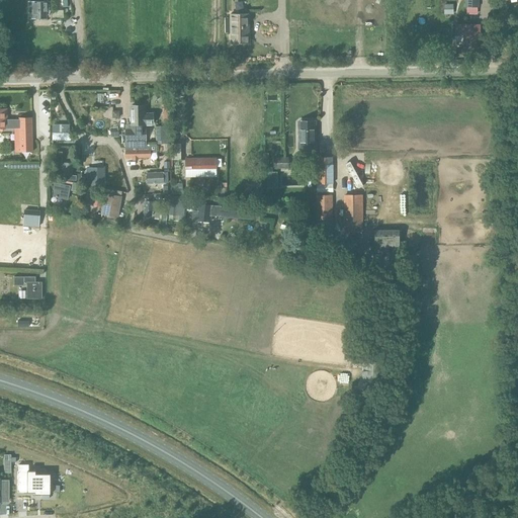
[(48,4),(48,2),(45,2),(45,0),(28,0),(29,2),(28,2),(29,18),(47,18),(47,11),(48,11),(48,9),(49,8),(49,5),(48,4)]
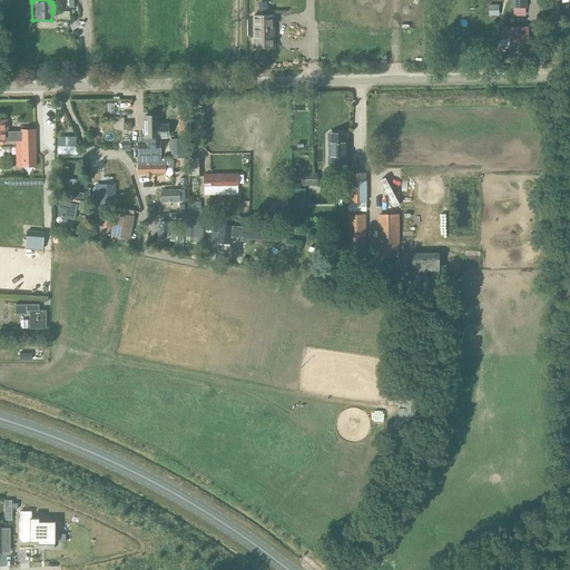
[(253,16),(254,48),(274,47),(273,16),(253,16)]
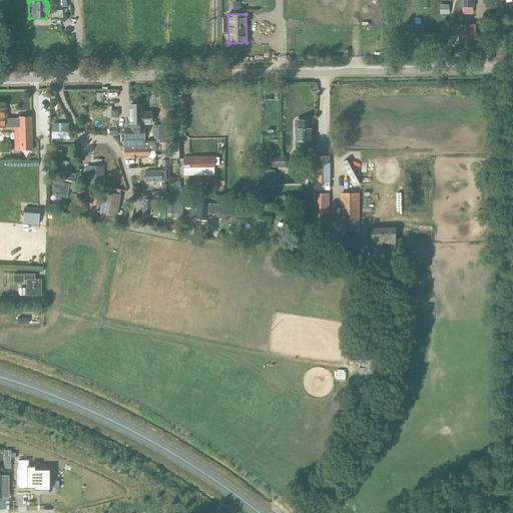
[(474,48),(474,25),(450,25),(450,40),(459,41),(459,47),(474,48)]
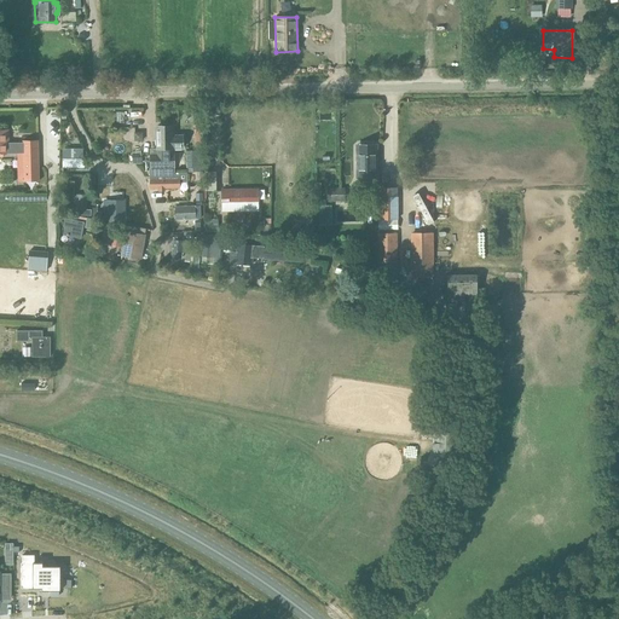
[(150,179),(151,179),(151,189),(187,187),(187,175),(180,175),(180,178),(174,178),(173,149),(183,149),(183,136),(173,136),(173,126),(157,127),(157,149),(151,150),(151,168),(150,168),(150,179)]
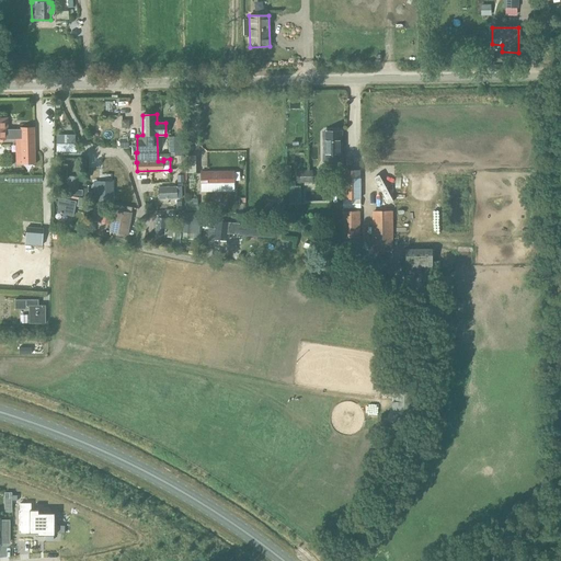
[(21,128),(22,164),(35,164),(34,128),(21,128)]
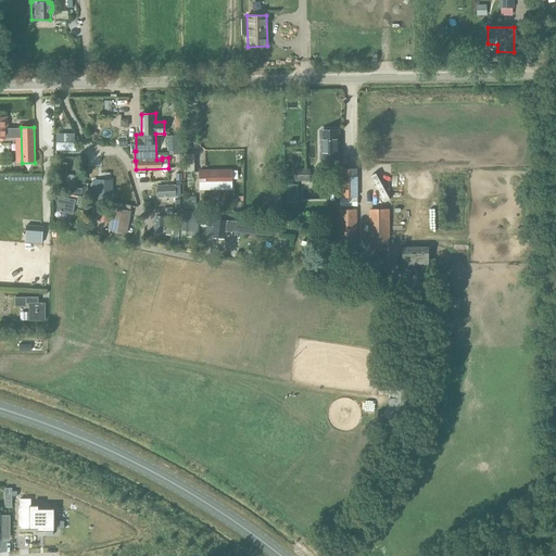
[(336,154),(336,130),(323,130),(323,137),(320,137),(320,154),(336,154)]
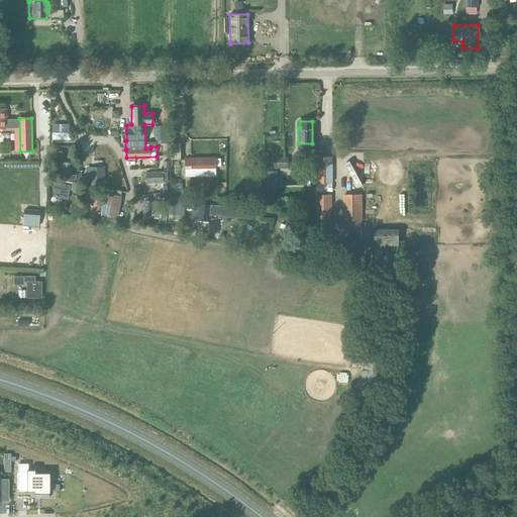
[(65,126),(58,125),(59,132),(54,132),(54,141),(65,141),(65,126)]
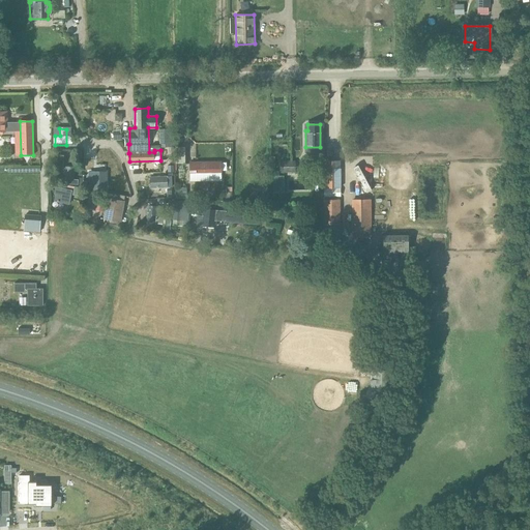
[(173,147),(172,128),(159,129),(160,147),(173,147)]
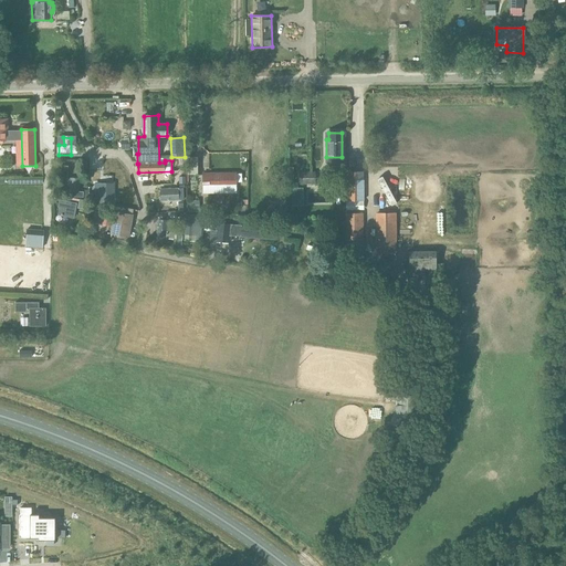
[(67,178),(67,166),(62,166),(62,187),(67,187),(67,186),(72,186),(72,191),(79,191),(79,178),(67,178)]
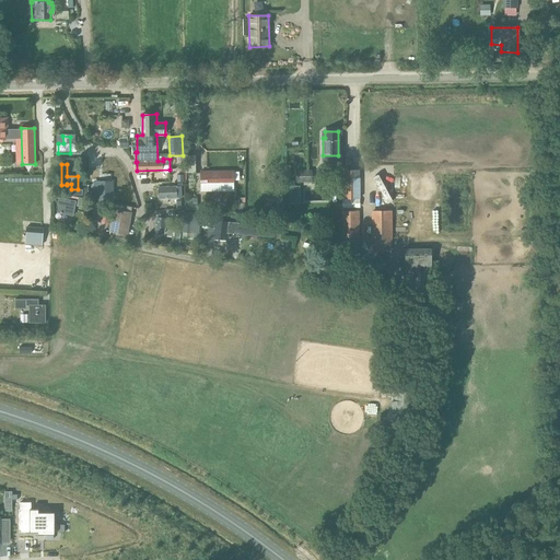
[(343,197),(359,197),(359,170),(343,170),(343,197)]
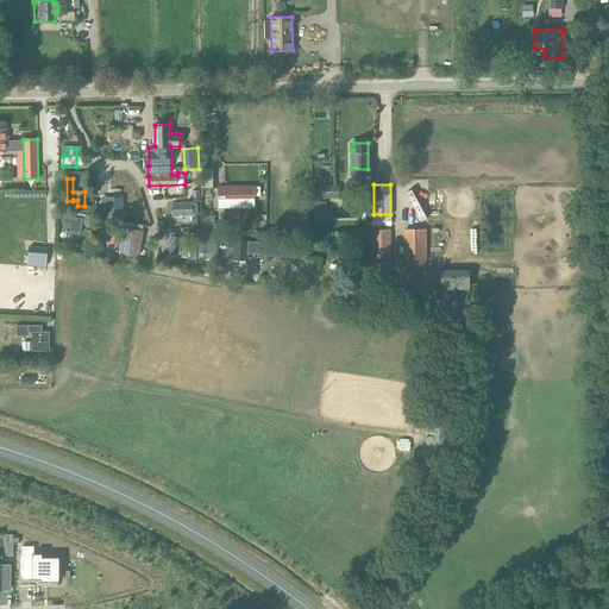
[(322,196),(339,196),(339,186),(322,186),(322,196)]
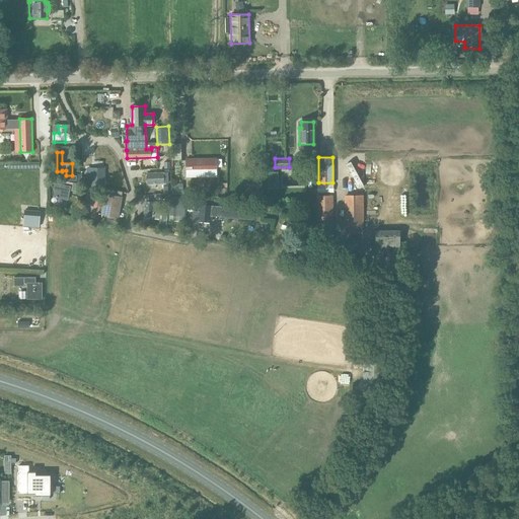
[(217,159),(186,159),(186,176),(217,176),(217,159)]
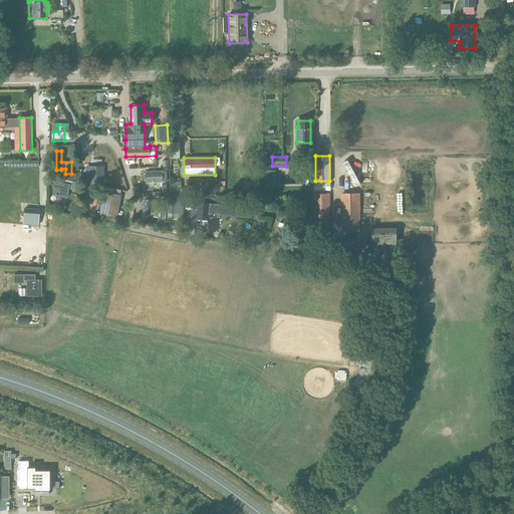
[(348,175),(348,186),(354,186),(354,159),(340,159),(340,175),(348,175)]
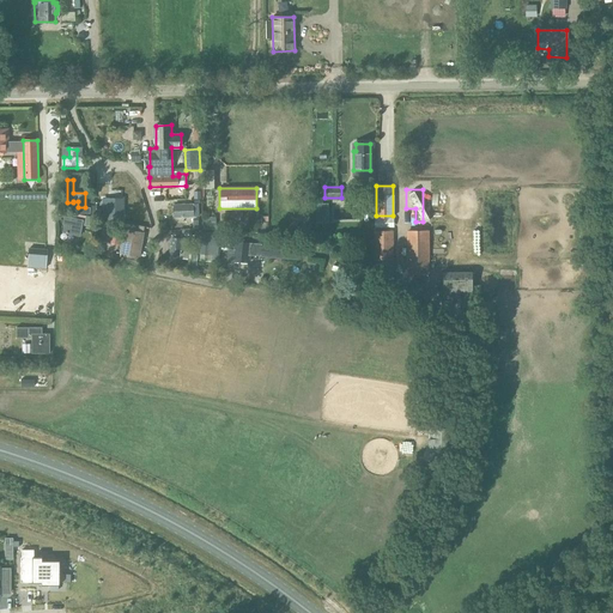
[(123,216),(123,198),(109,198),(109,216),(123,216)]
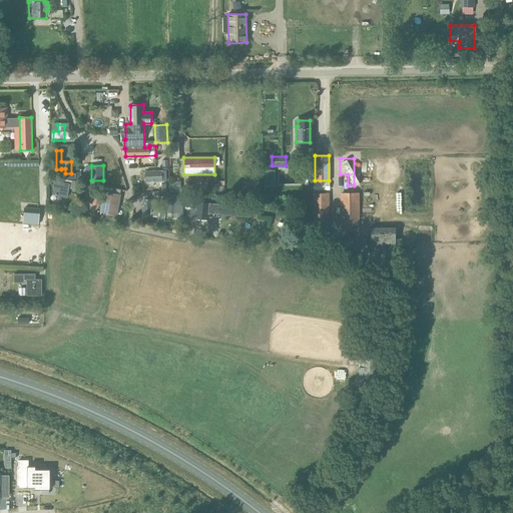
[(167,181),(167,170),(145,171),(145,182),(167,181)]
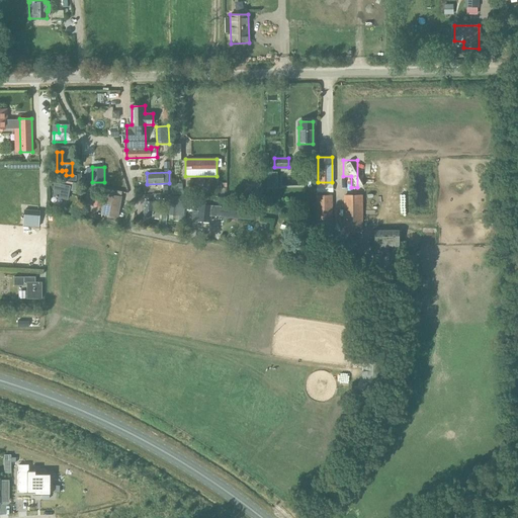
[(71,186),(55,182),(53,190),(55,190),(53,196),(68,200),(70,191),(71,191),(71,190),(77,191),(78,184),(73,183),(72,186),(71,186)]
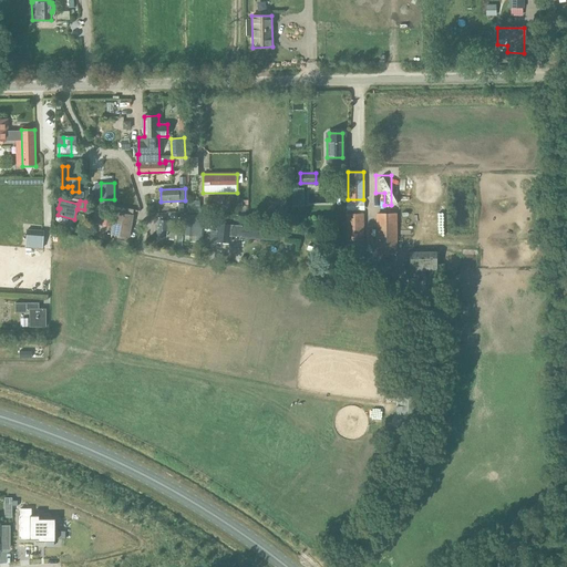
[(93,217),(92,220),(93,220),(92,223),(102,225),(104,213),(106,214),(107,209),(95,207),(95,209),(93,217)]
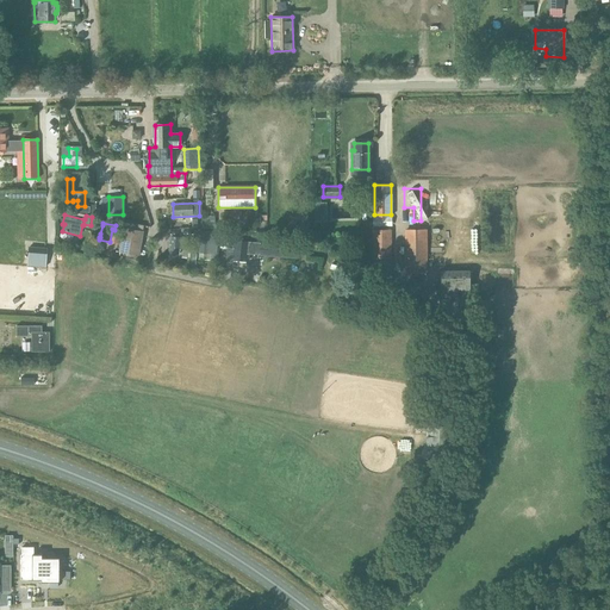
[(124,229),(119,251),(138,256),(143,232),(124,229)]
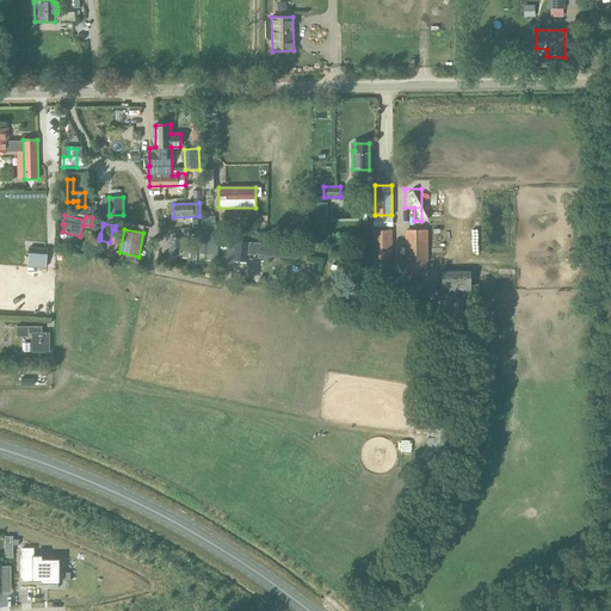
[(202,230),(199,254),(210,255),(211,232),(202,230)]
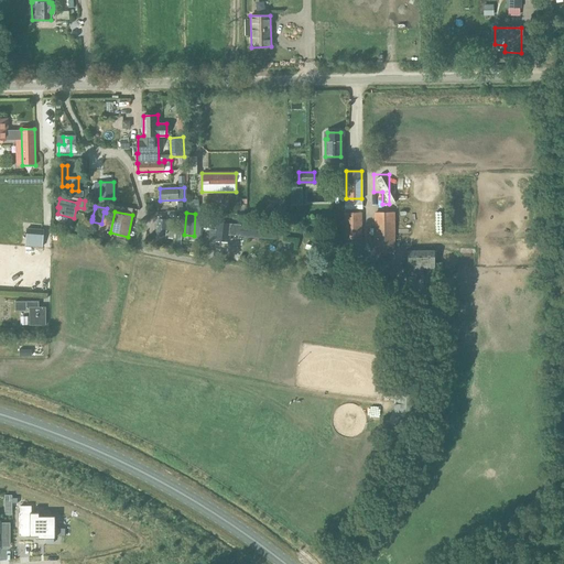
[(375,250),(394,250),(393,213),(375,213),(375,250)]
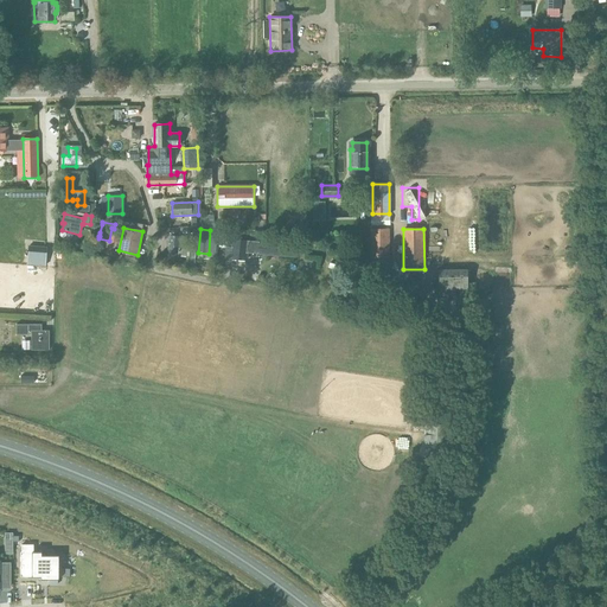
[(370,269),(389,269),(389,230),(370,230),(370,269)]
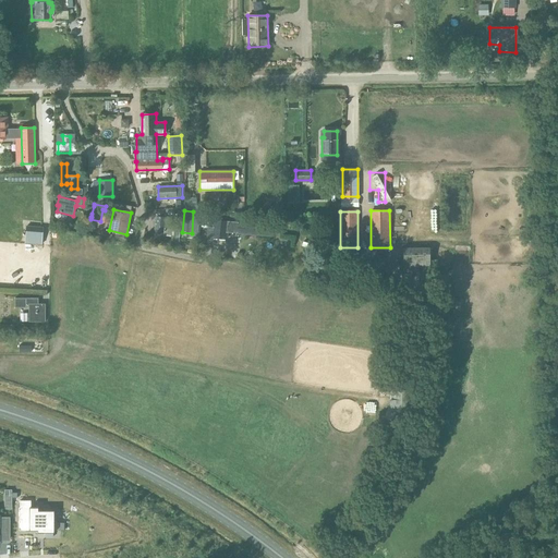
[(156,216),(154,234),(164,235),(165,228),(172,229),(173,218),(156,216)]
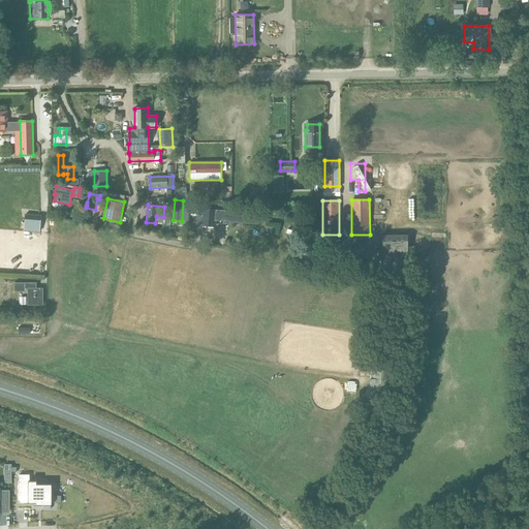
[(225,222),(226,210),(203,208),(203,216),(197,216),(196,225),(215,226),(215,221),(225,222)]
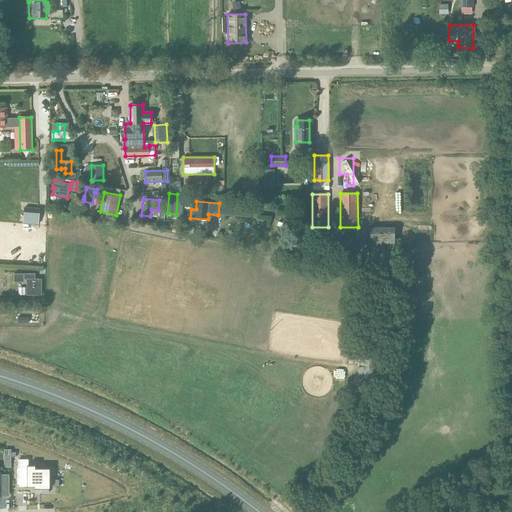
[(249,217),(250,206),(219,203),(218,215),(249,217)]
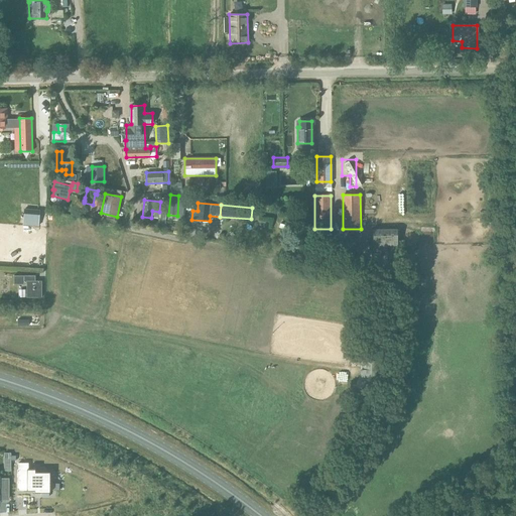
[(25,210),(24,219),(38,221),(39,211),(25,210)]
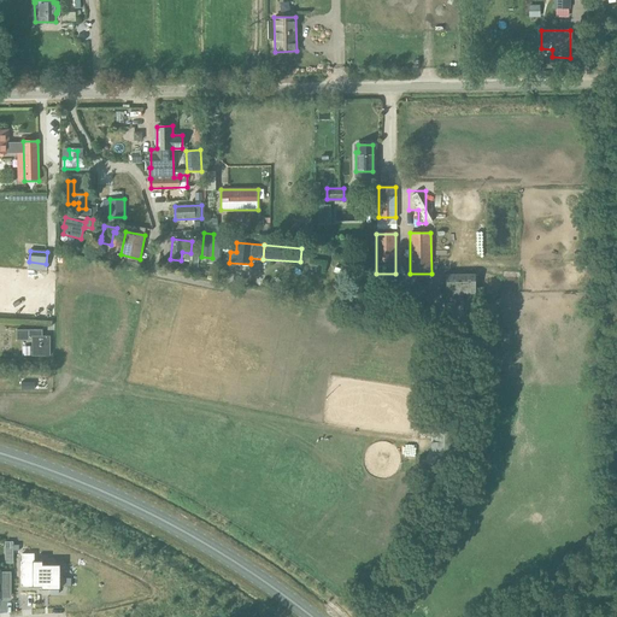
[(441,299),(472,299),(471,282),(440,283),(441,299)]
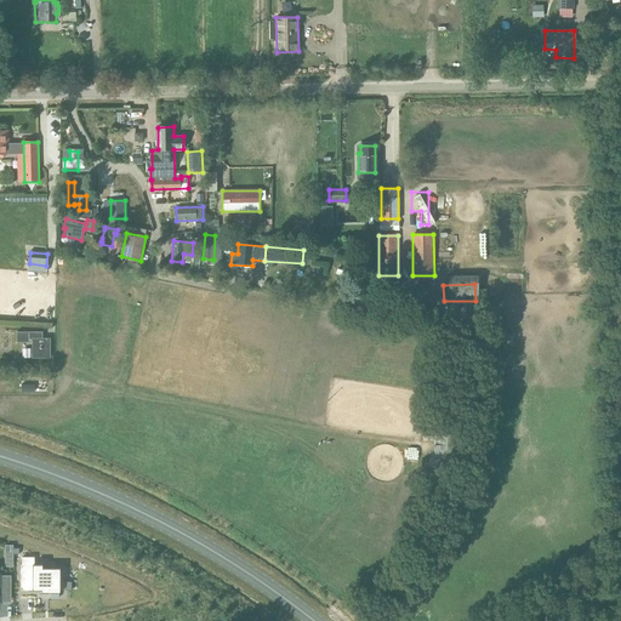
[(482,332),(480,311),(469,311),(471,334),(482,332)]
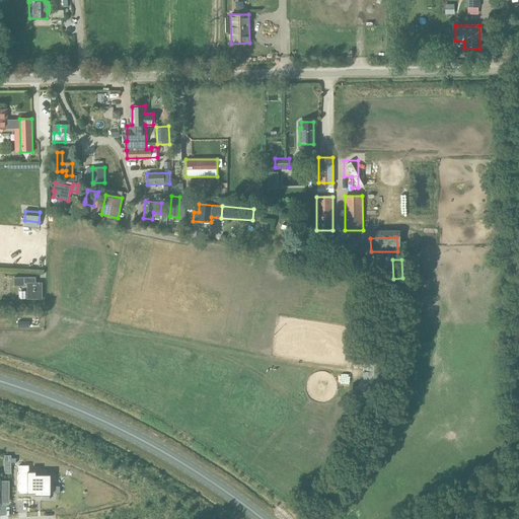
[(35,277),(14,277),(14,286),(27,286),(27,299),(42,299),(42,283),(35,283),(35,277)]
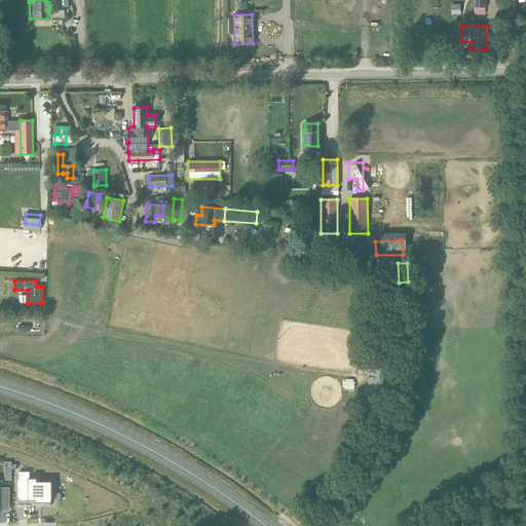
[(368,368),(368,374),(375,374),(375,388),(375,396),(384,396),(385,388),(385,368),(368,368)]
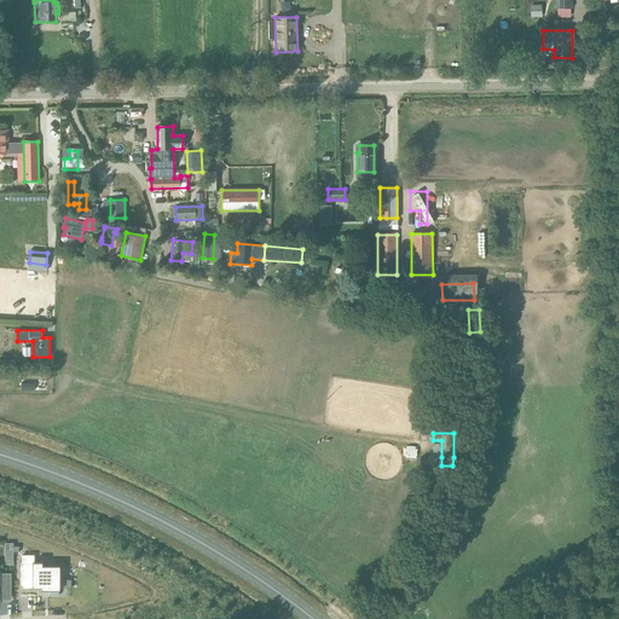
[(21,562),(21,589),(41,589),(41,591),(61,591),(61,567),(42,566),(42,562),(21,562)]
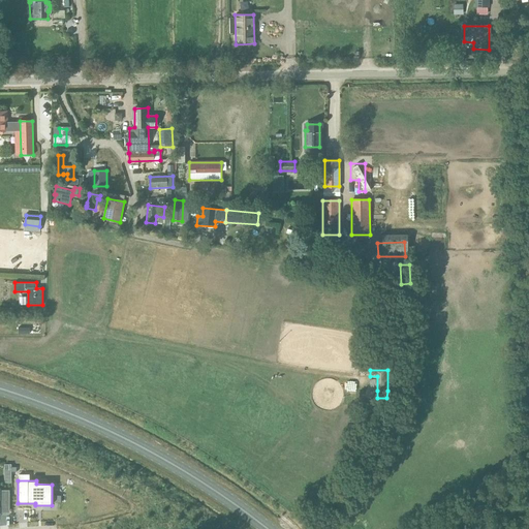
[(0,511),(8,511),(8,491),(0,491),(0,511)]
